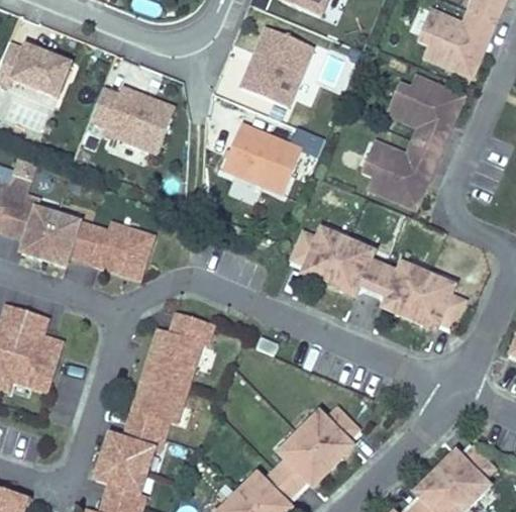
[(294,0),(321,11),(325,0),(294,0)]
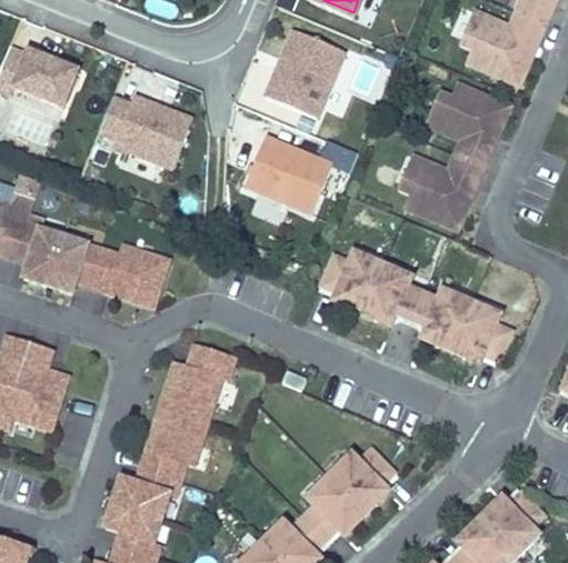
[(521,0),(518,8),(548,21),(555,4),(544,0),(521,0)]
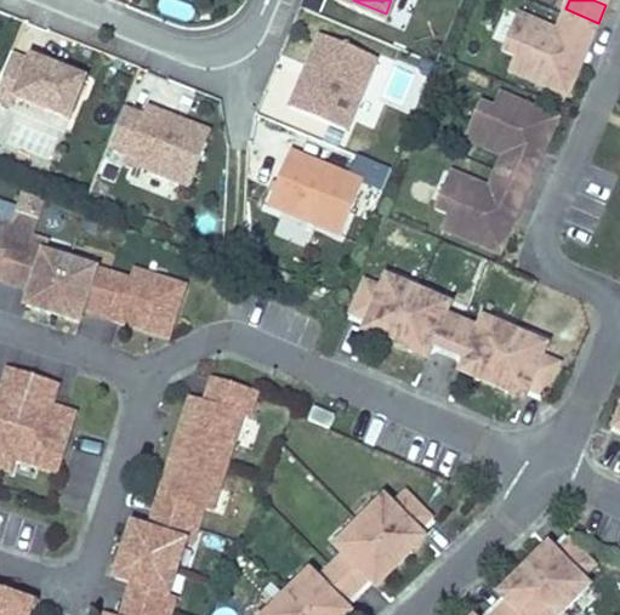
[(598,23),(566,9),(558,24),(533,13),(528,27),(515,21),(505,45),(517,51),(511,66),(569,91),(584,57),(561,47),(558,41),(576,34),(591,40),(598,23)]
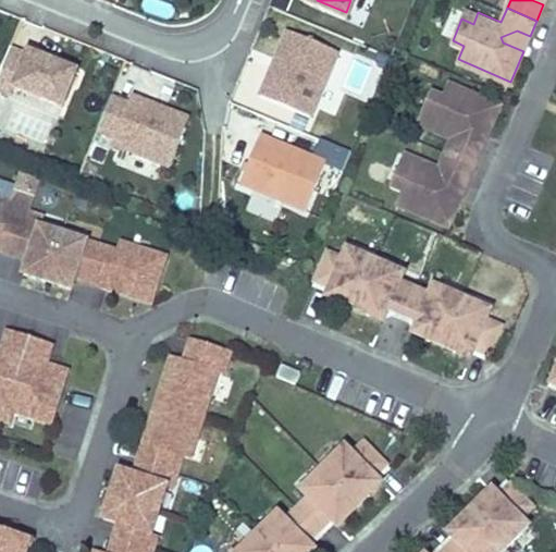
[(478,12),(467,8),(461,19),(473,24),(478,12)]
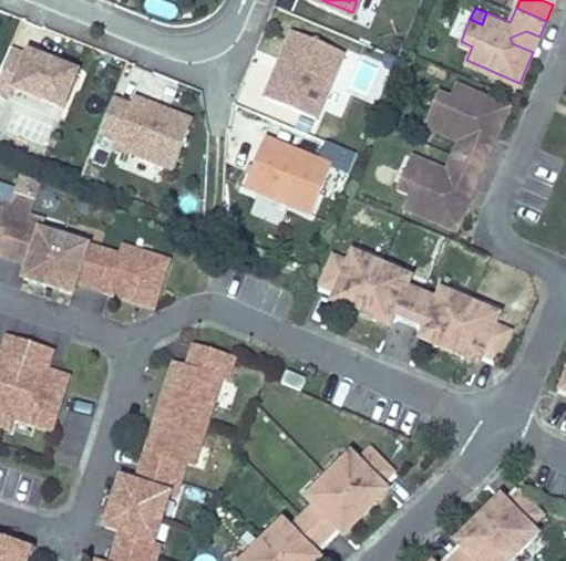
[(345,45),(294,24),(265,91),(316,112),(345,45)]
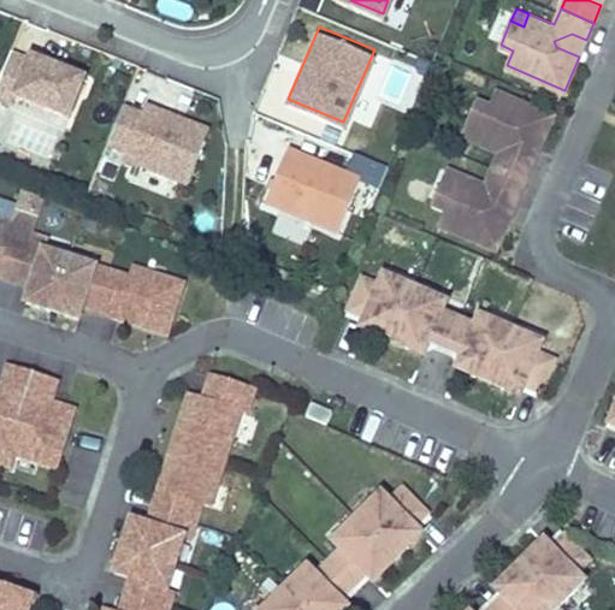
[(586,40),(572,34),(554,41),(556,47),(579,57),(586,40)]
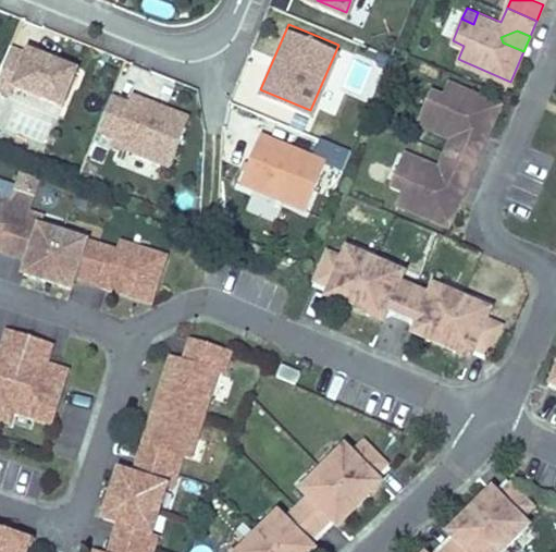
[(26,48),(10,41),(0,65),(0,84),(11,89),(14,81),(63,100),(77,64),(27,45),(26,48)]
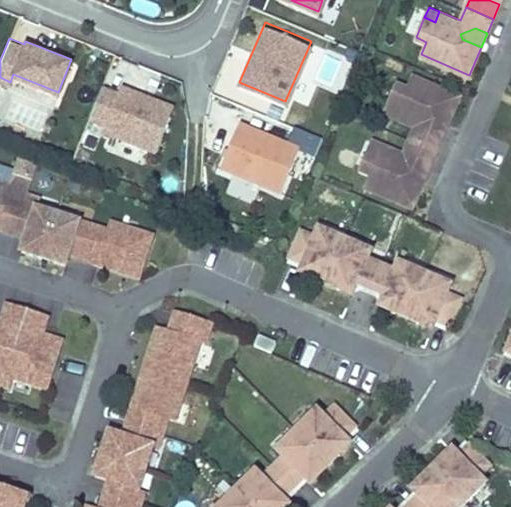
[(461,93),(413,72),(407,85),(397,81),(388,101),(399,105),(395,115),(415,125),(410,137),(437,149),(444,135),(431,129),(425,115),(430,113),(449,121),(461,93)]
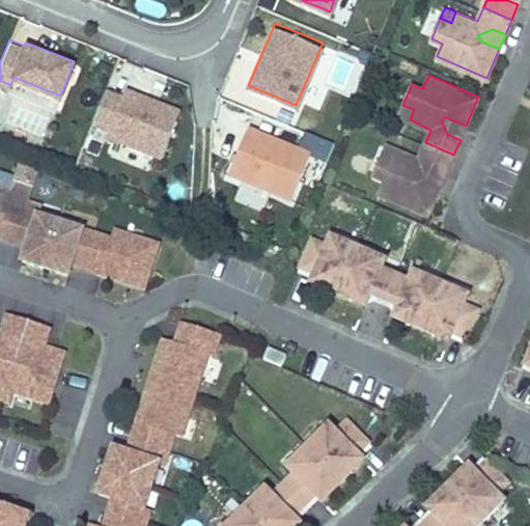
[(122,91),(106,85),(90,125),(163,153),(177,115),(175,104),(126,84),(122,91)]
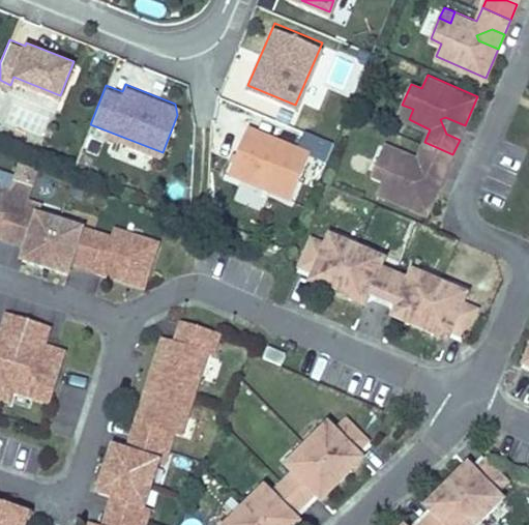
[(0,117),(47,134),(57,105),(0,85),(0,117)]
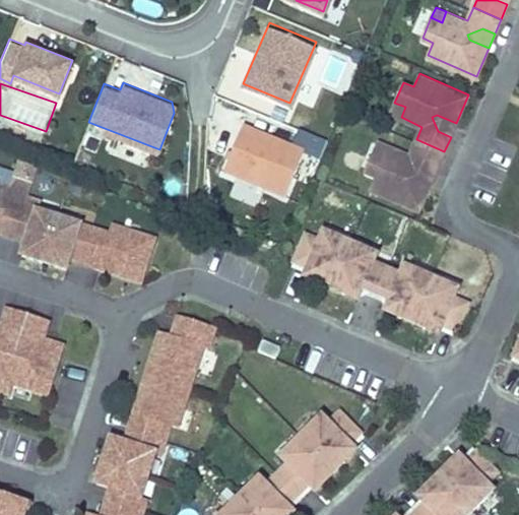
[(405,107),(394,103),(390,113),(401,117),(405,107)]
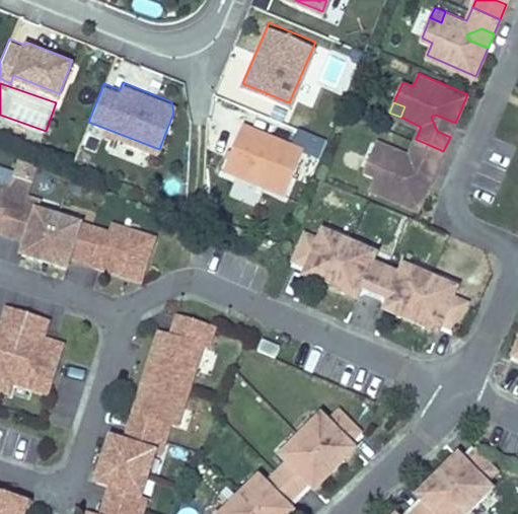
[(455,123),(436,115),(431,117),(437,131),(450,137),(455,123)]
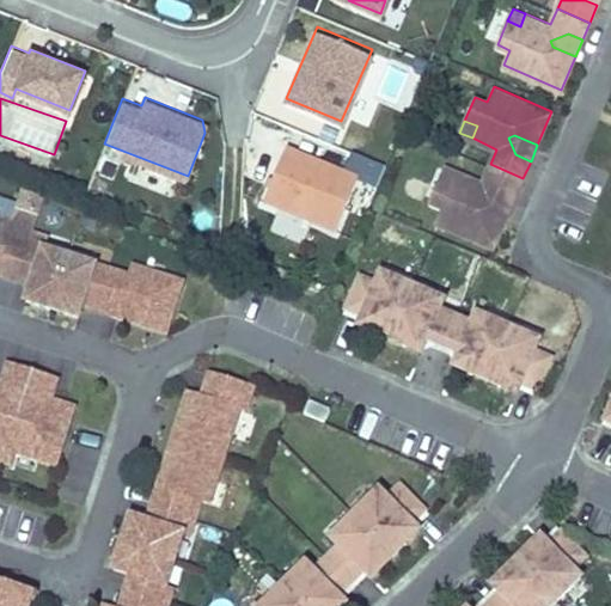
[(287,140),(264,194),(336,224),(358,171),(287,140)]
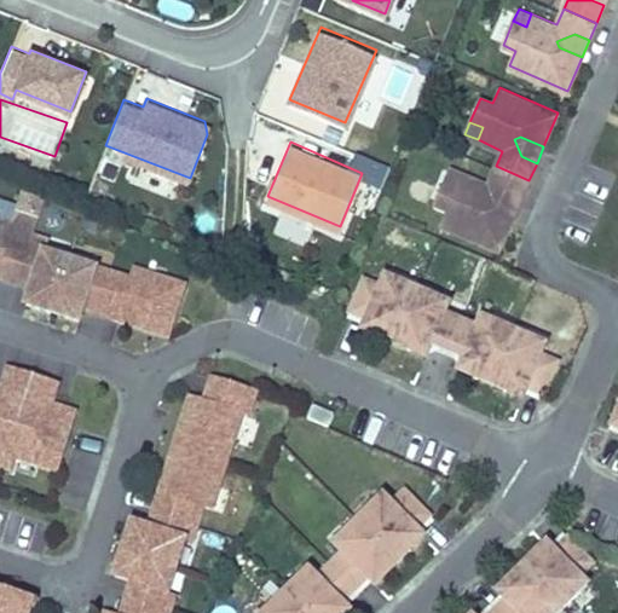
[(529,180),(496,166),(490,183),(463,171),(458,184),(445,178),(435,202),(449,207),(442,223),(501,248),(515,214),(491,204),(489,198),(507,192),(521,197),(529,180)]
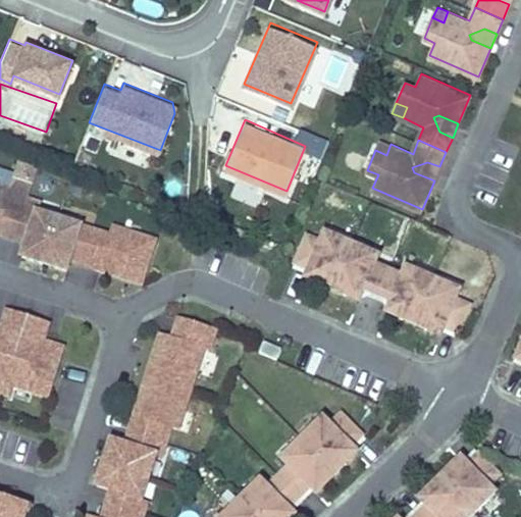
[(391,144),(380,140),(375,150),(386,155),(391,144)]
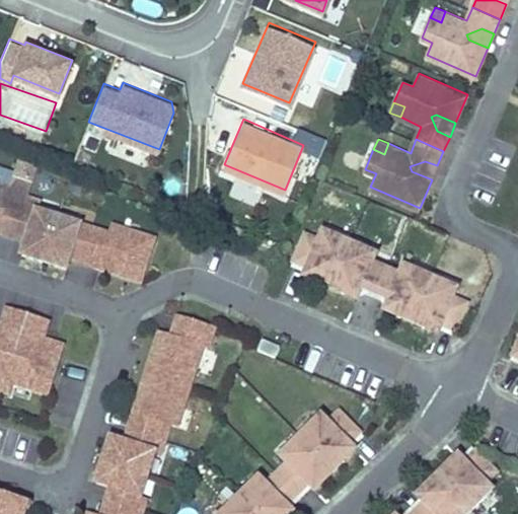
[(437,165),(425,161),(410,166),(412,171),(432,179),(437,165)]
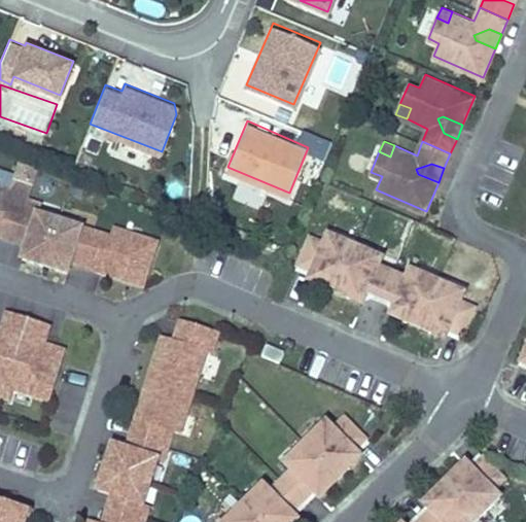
[(0,222),(10,188),(0,185),(0,222)]
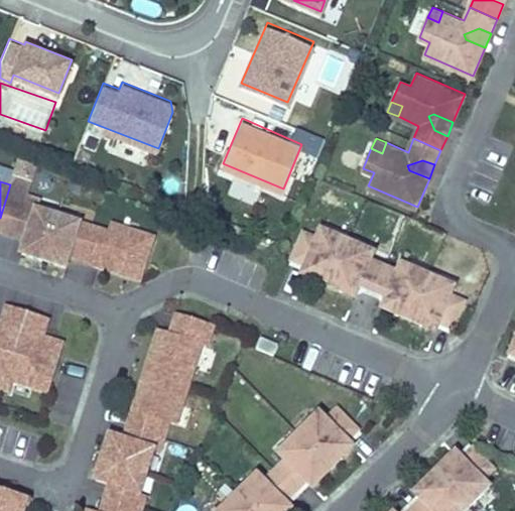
[(0,227),(14,232),(24,202),(7,196),(0,218),(0,227)]
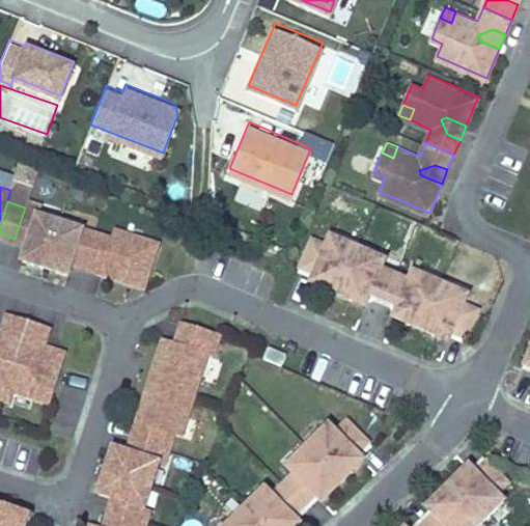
[(25,208),(15,239),(28,243),(38,212),(25,208)]
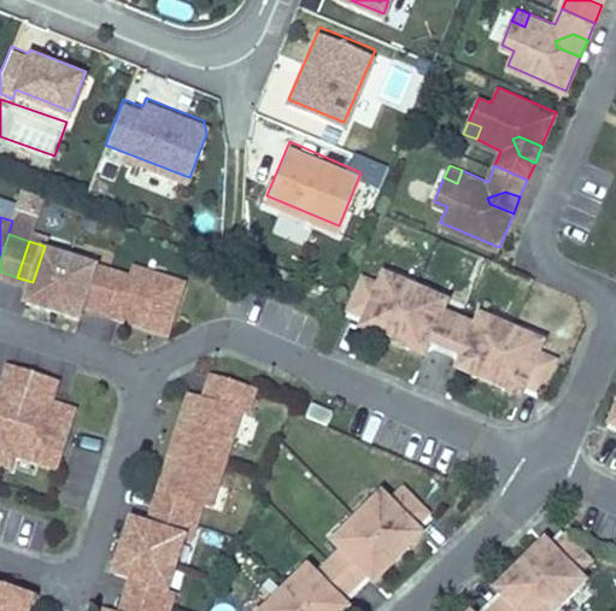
[(53,306),(70,254),(45,246),(28,298),(53,306)]
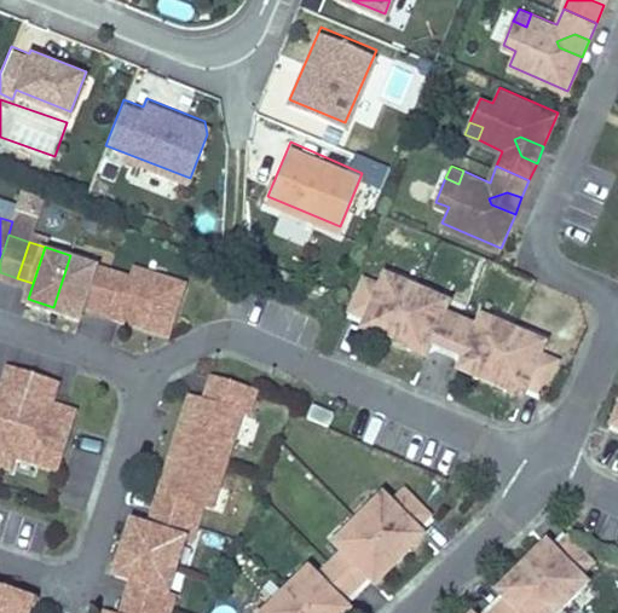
[(70,255),(53,307),(81,316),(97,264),(70,255)]
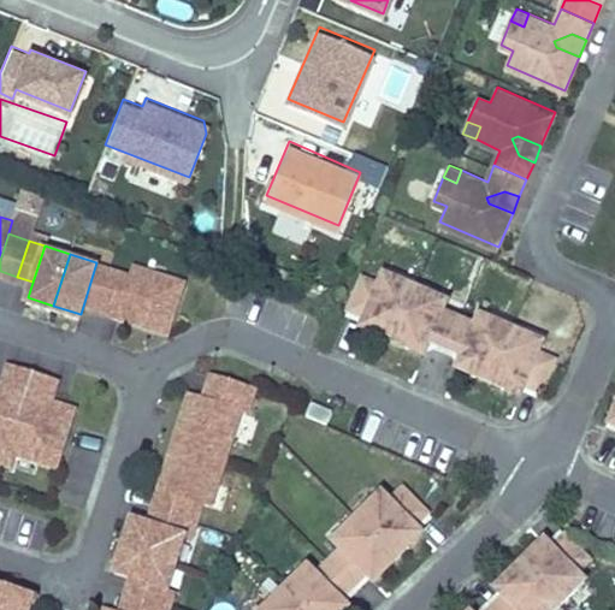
[(98,306),(110,267),(96,262),(84,302),(98,306)]
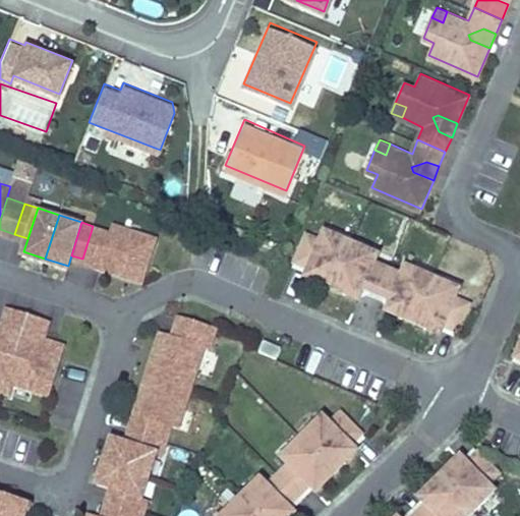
[(142,279),(156,236),(115,224),(101,265),(142,279)]
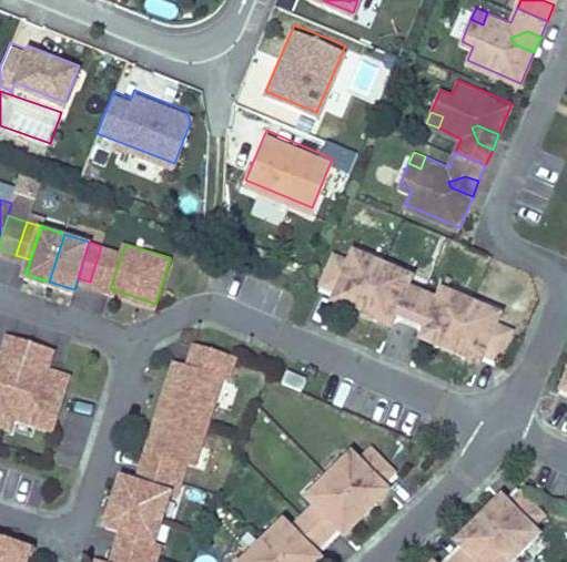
[(101,246),(90,282),(110,288),(122,252),(101,246)]
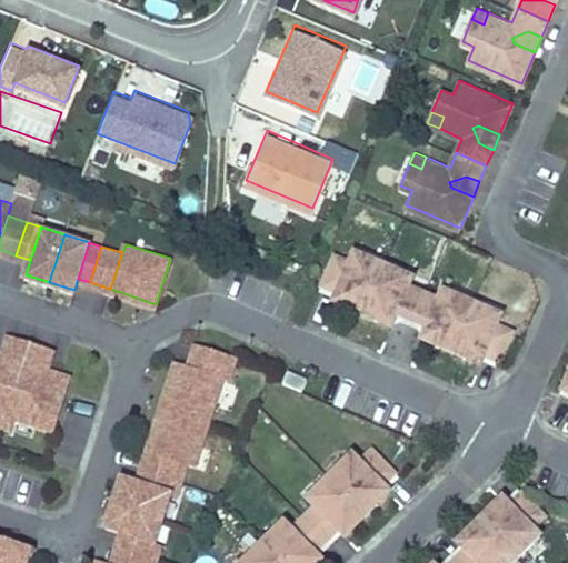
[(385,262),(355,250),(351,259),(336,252),(322,283),(350,294),(348,301),(350,307),(364,312),(385,262)]
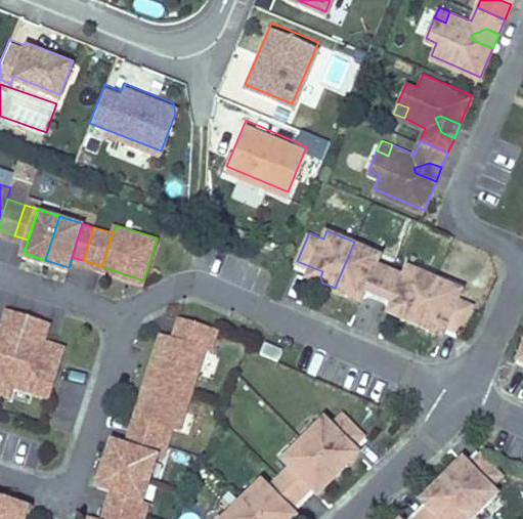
[(392,268),(378,262),(382,253),(354,242),(335,288),(347,293),(352,291),(354,286),(380,296),(392,268)]
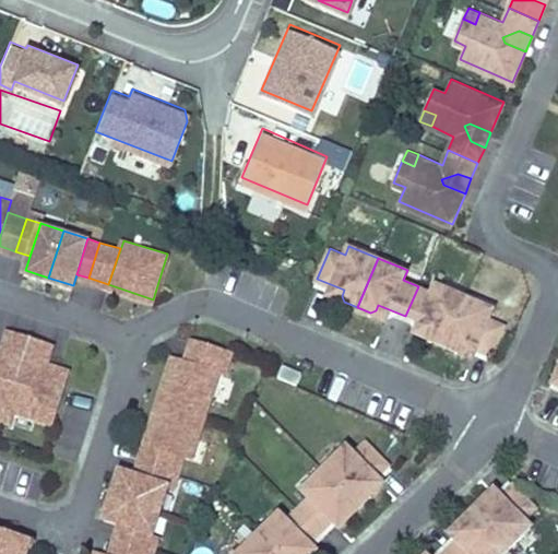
[(344,290),(317,279),(315,284),(342,296),(344,290)]
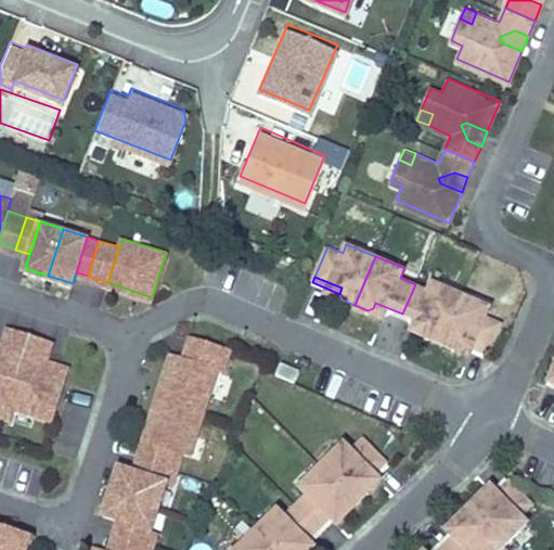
[(463,294),(434,281),(429,291),(415,284),(402,314),(429,325),(427,331),(428,336),(441,342),(463,294)]
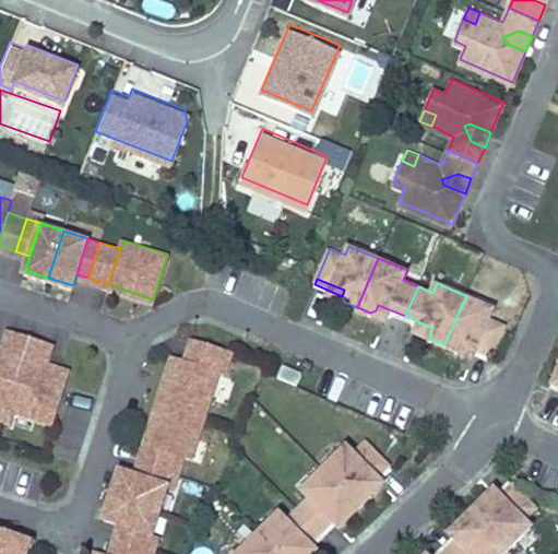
[(506,323),(490,317),(495,308),(466,296),(444,344),(458,350),(463,348),(466,342),(493,354),(506,323)]
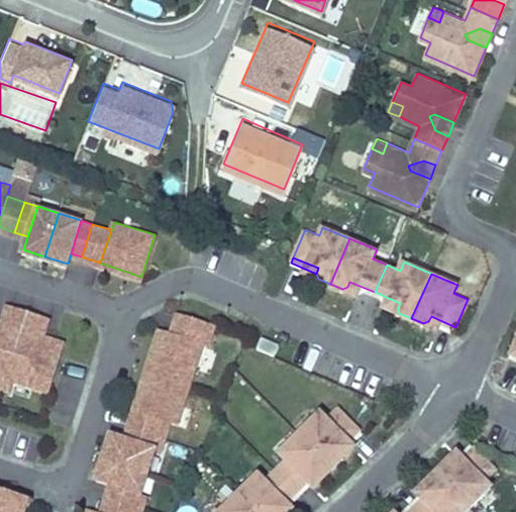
[(375,292),(349,282),(347,287),(373,297),(375,292)]
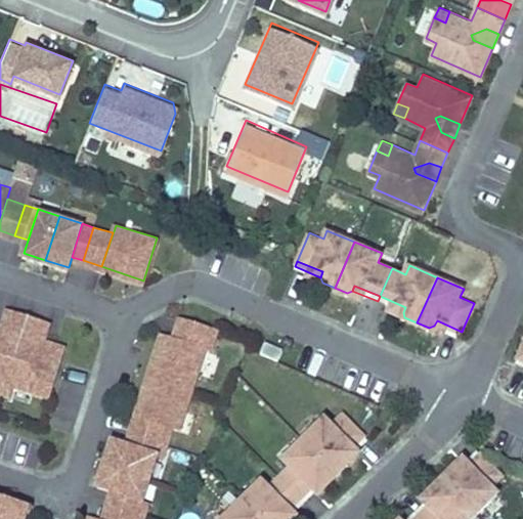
[(405,307),(380,296),(378,301),(403,312),(405,307)]
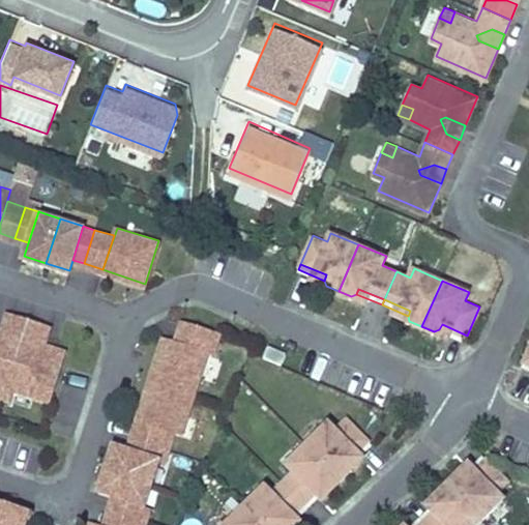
[(20,346),(29,318),(8,312),(3,328),(4,329),(0,340),(20,346)]
